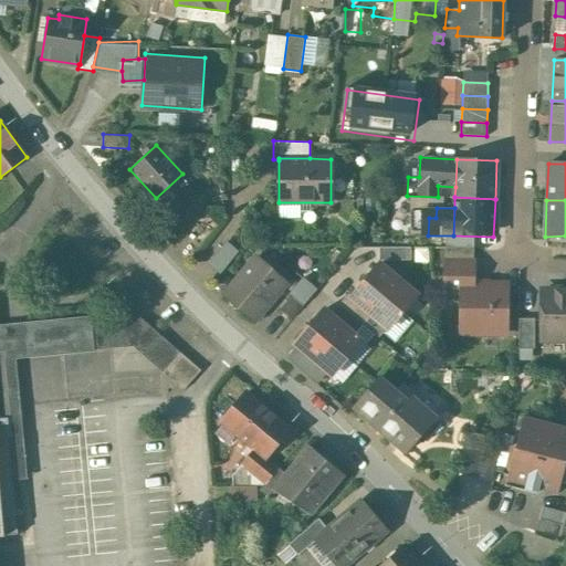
[(229,240),(213,263),(226,271),(241,248),(229,240)]
